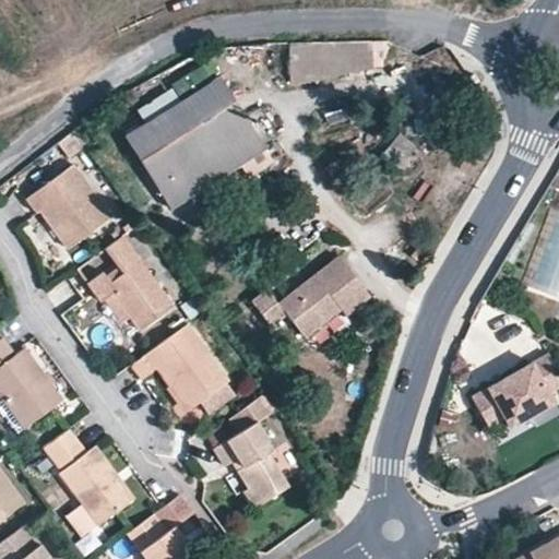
[(373,42),(293,44),(292,85),(372,69),(373,42)]
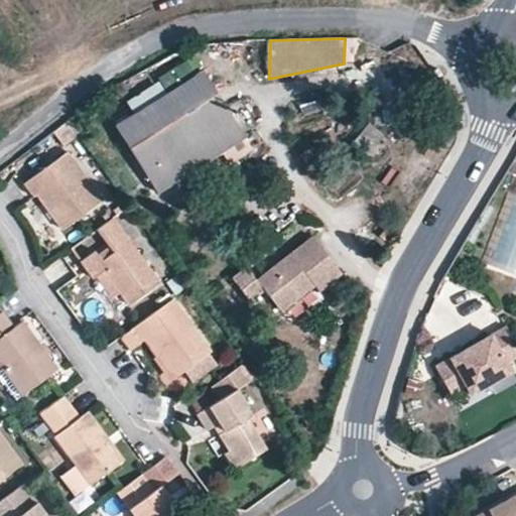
[(243,136),(203,71),(115,126),(156,191),(243,136)]
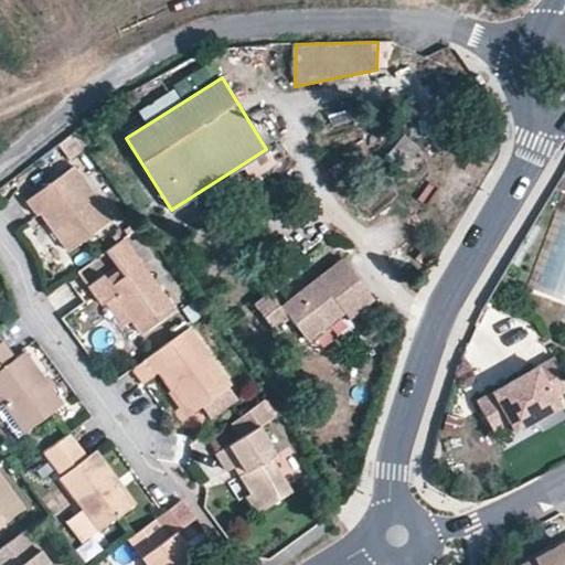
[(57,142),(68,158),(87,145),(75,128),(57,142)]
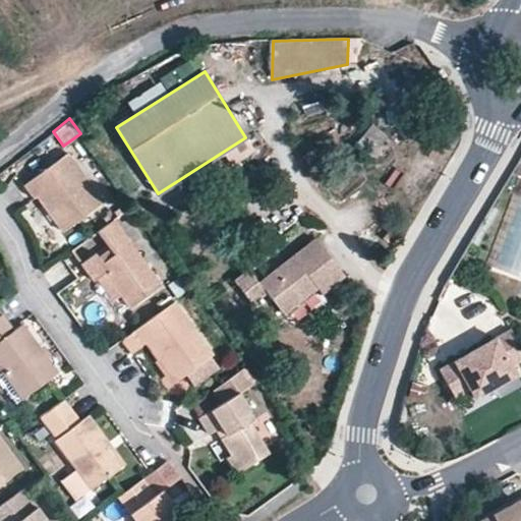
[(106,200),(71,151),(24,184),(34,196),(37,194),(63,230),(106,200)]
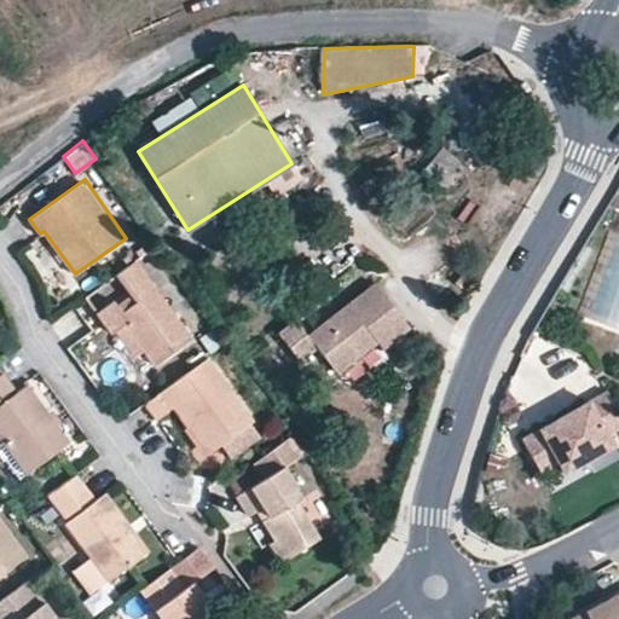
[(106,329),(102,323),(98,316),(84,328),(97,346),(123,327),(132,319),(151,346),(162,362),(195,339),(138,258),(102,284),(120,308),(123,316),(106,329)]
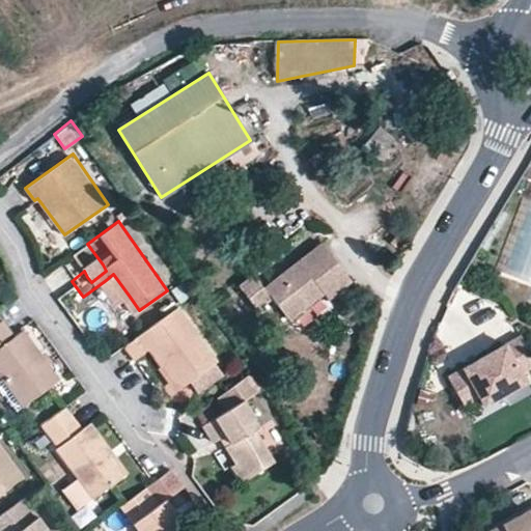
[(319,238),(262,284),(252,271),(236,282),(256,306),(271,295),(288,315),(322,288),(327,295),(351,276),(319,238)]
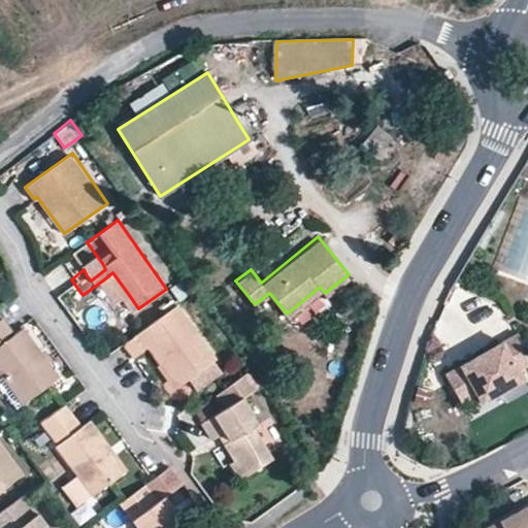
[(102,263),(87,275),(91,281),(105,269),(102,263)]
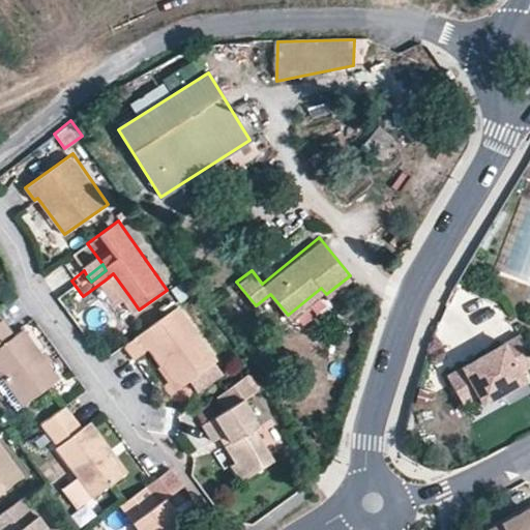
[(121,301),(129,296),(113,273),(106,280),(121,301)]
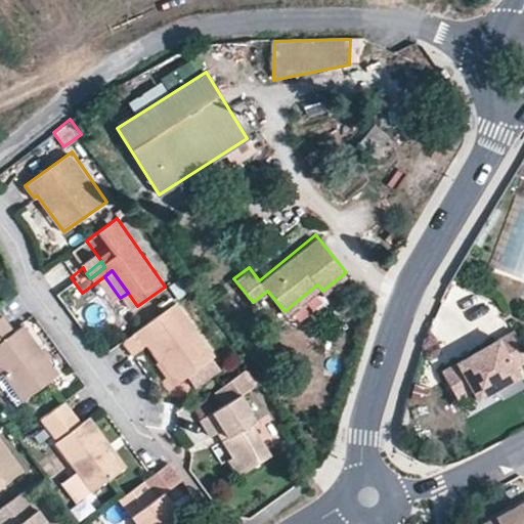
[(153,342),(170,365),(182,382),(217,357),(178,300),(133,333),(144,348),(153,342)]
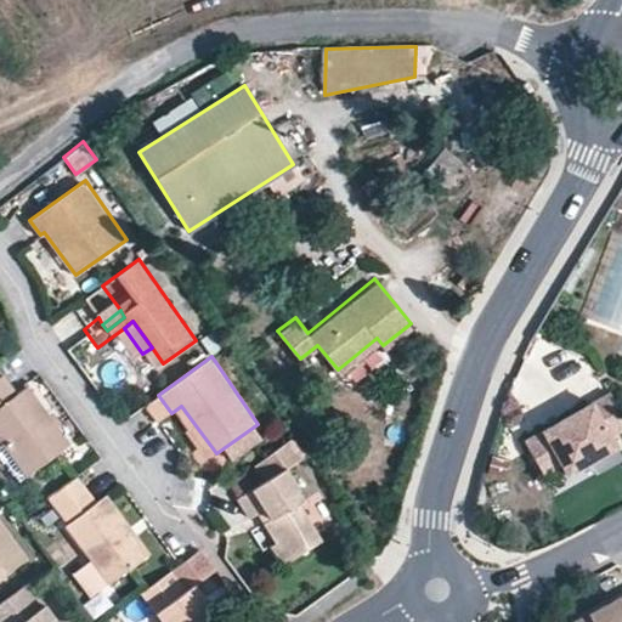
[(0,434),(4,440),(28,474),(73,441),(32,382),(15,397),(10,391),(16,388),(5,372),(0,374),(0,434)]
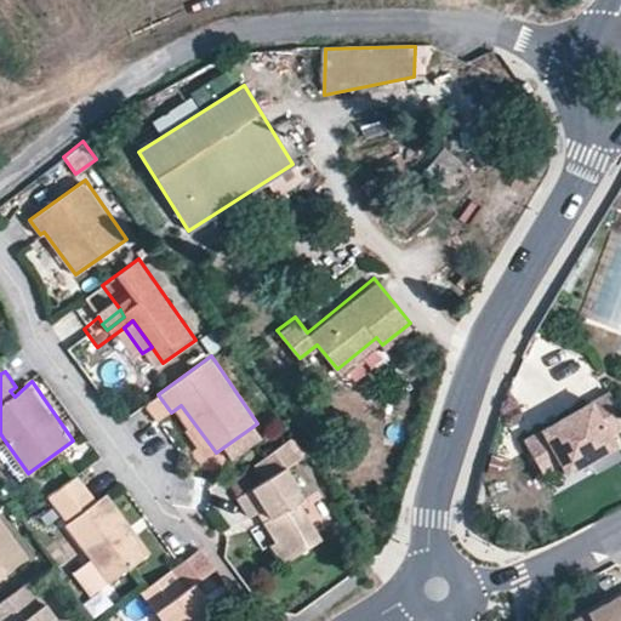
[(620,415),(605,423),(590,393),(528,426),(553,473),(615,442),(620,451),(620,415)]
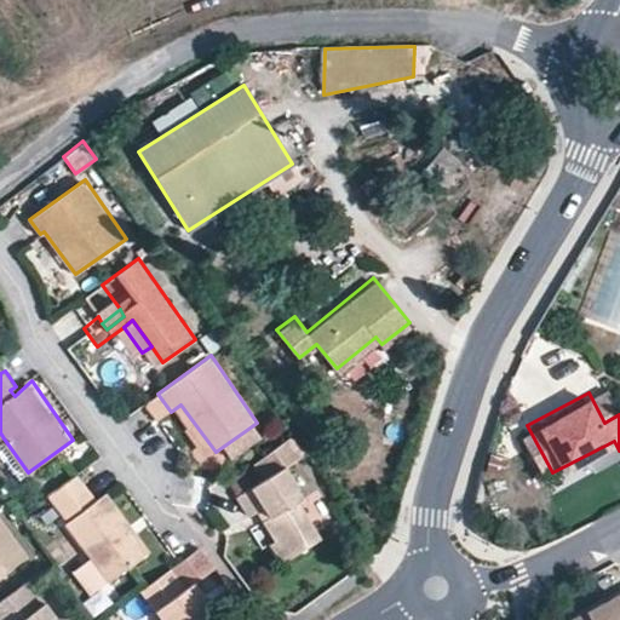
[(190,440),(201,432),(181,405),(171,412),(190,440)]
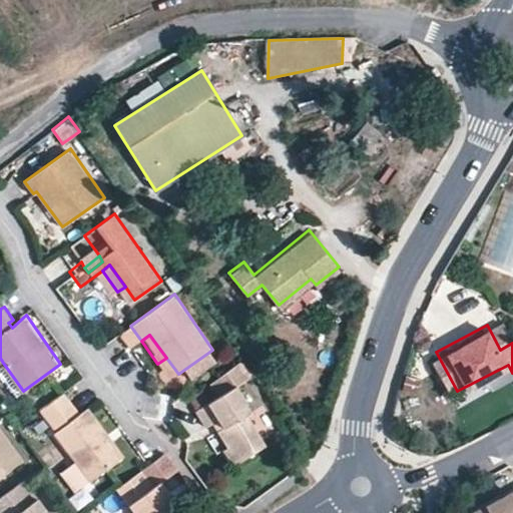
[(235,449),(245,462),(269,445),(247,416),(251,414),(243,404),(248,401),(237,386),(244,381),(240,375),(249,368),(243,359),(213,381),(222,394),(197,412),(209,429),(216,423),(224,418),(231,427),(223,432),(235,449)]
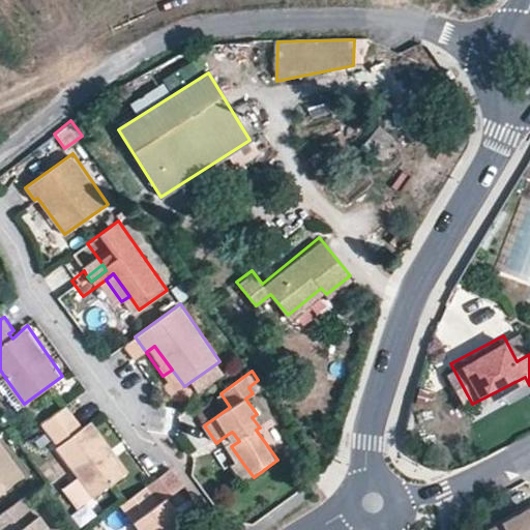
[(0,383),(18,408),(24,404),(3,375),(0,377),(0,383)]
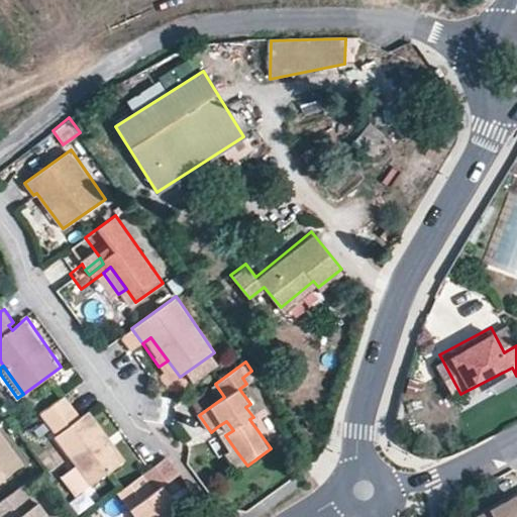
[(256,377),(251,371),(242,378),(246,384),(256,377)]
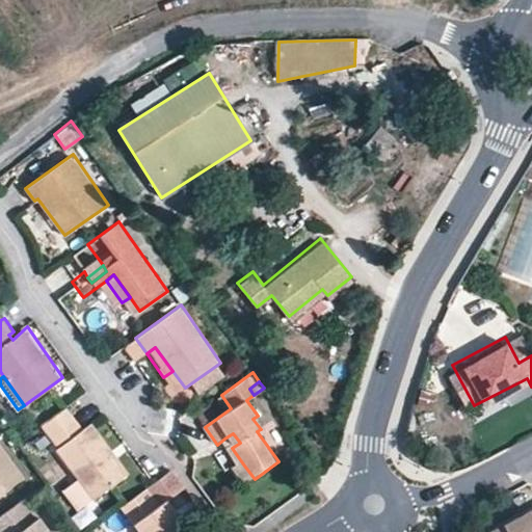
[(106,454),(113,449),(90,419),(81,427),(67,406),(44,423),(58,444),(54,446),(92,498),(123,477),(106,454)]
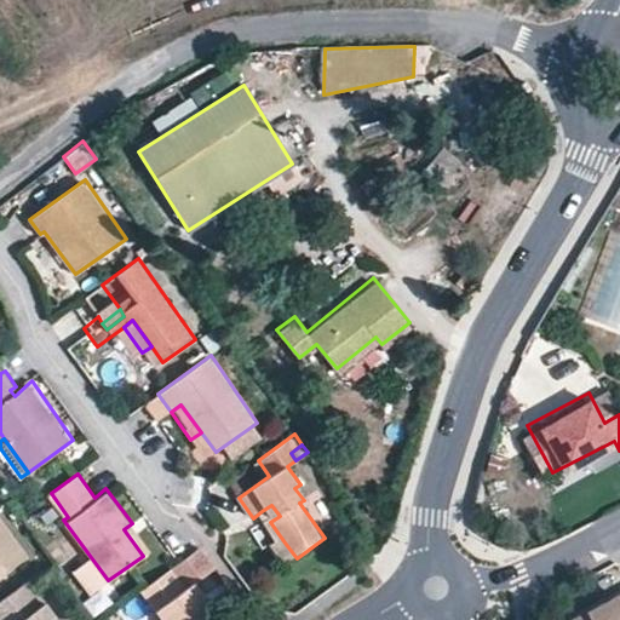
[(262,511),(270,522),(280,516),(271,505),(262,511)]
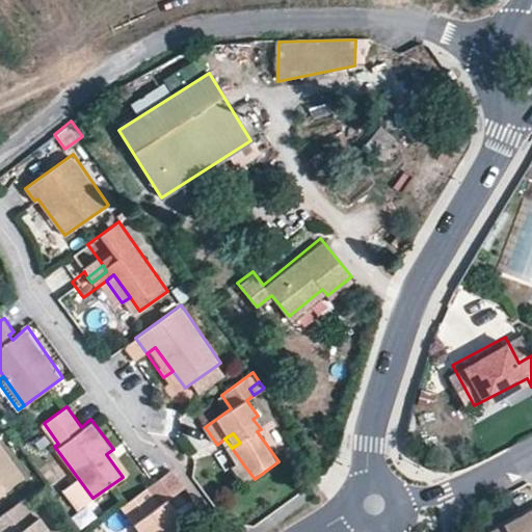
[(0,499),(24,481),(0,448),(0,499)]
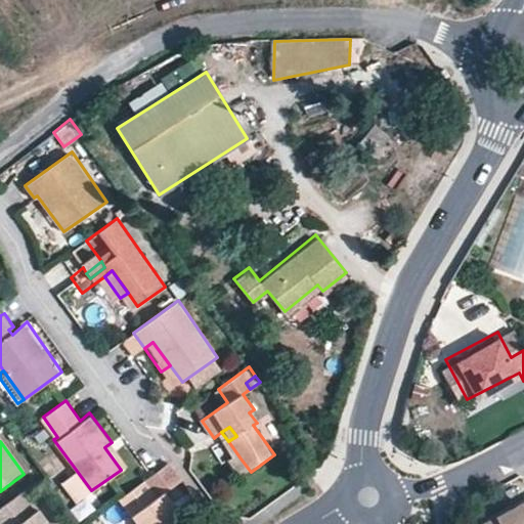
[(127,465),(112,442),(104,447),(121,470),(127,465)]
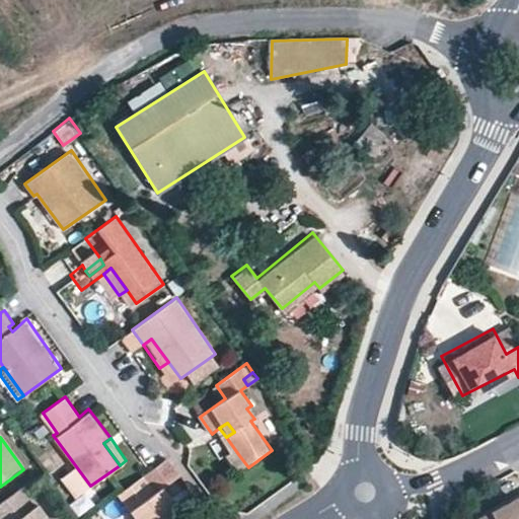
[(242,472),(248,467),(238,454),(231,459),(242,472)]
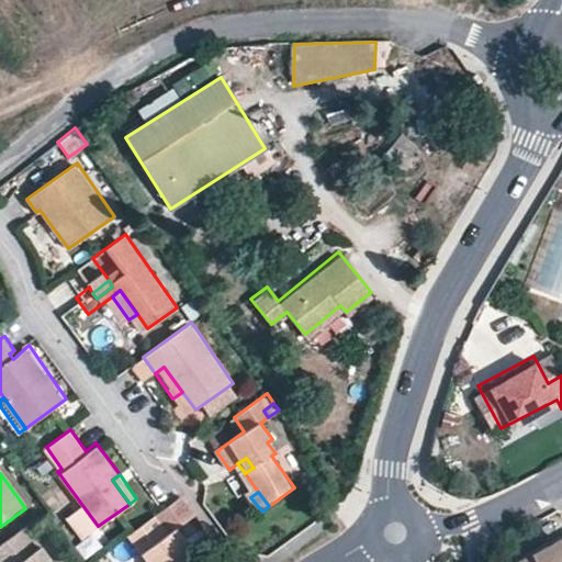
[(205,561),(179,526),(169,532),(155,514),(127,535),(147,561),(205,561)]
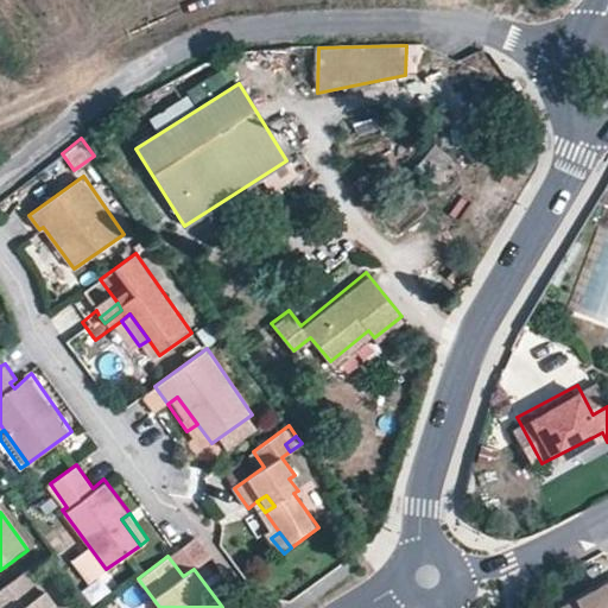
[(0,607),(58,607),(31,569),(0,591),(0,607)]
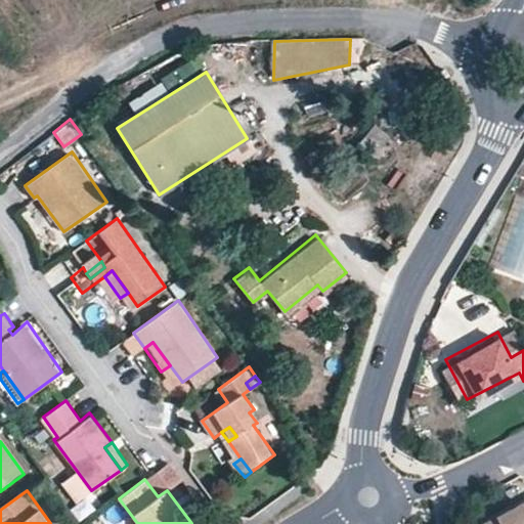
[(523,523),(523,500),(481,523),(523,523)]
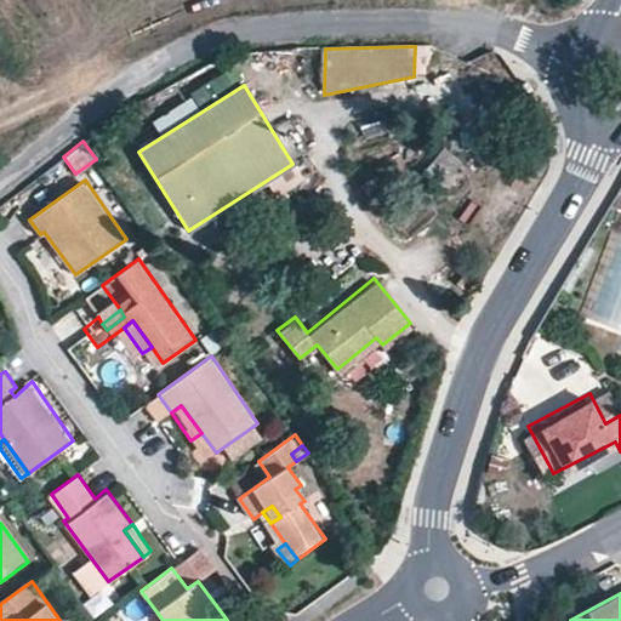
[(130,620),(140,620),(152,615),(143,599),(125,609),(130,620)]
